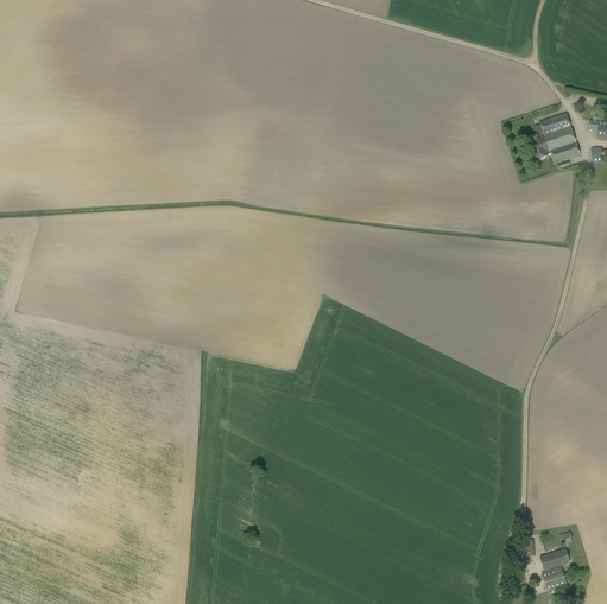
[(533,125),(536,132),(529,134),(536,157),(547,153),(547,152),(550,151),(554,160),(579,152),(564,110),(538,120),(539,124),(533,125)]
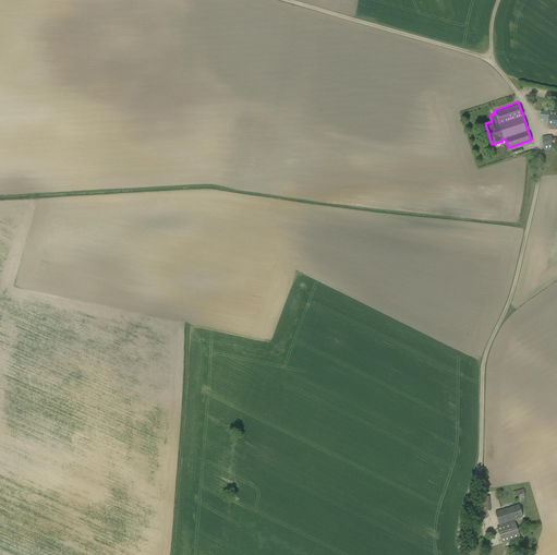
[(556,109),(540,108),(539,117),(547,118),(546,124),(556,124),(556,109)]
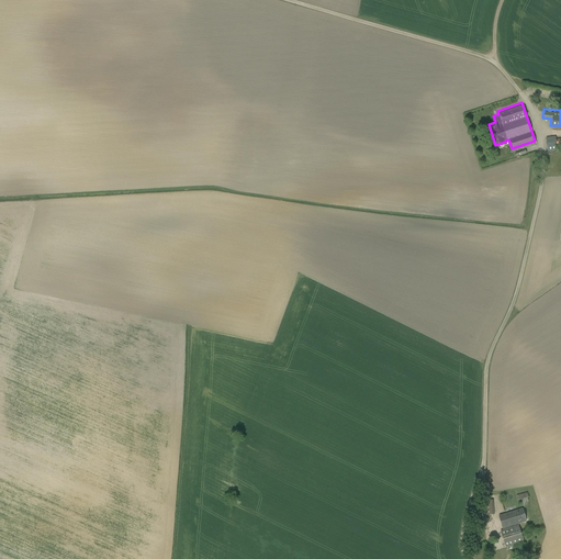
[(545,135),(547,148),(557,147),(556,144),(560,143),(560,135),(554,137),(554,134),(545,135)]
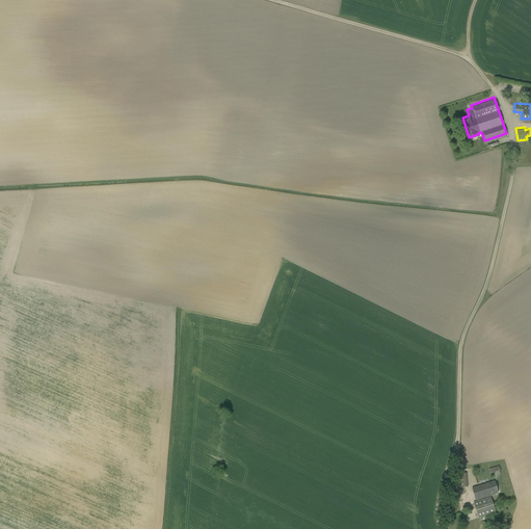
[(458,471),(459,484),(467,484),(467,473),(468,473),(468,470),(458,471)]
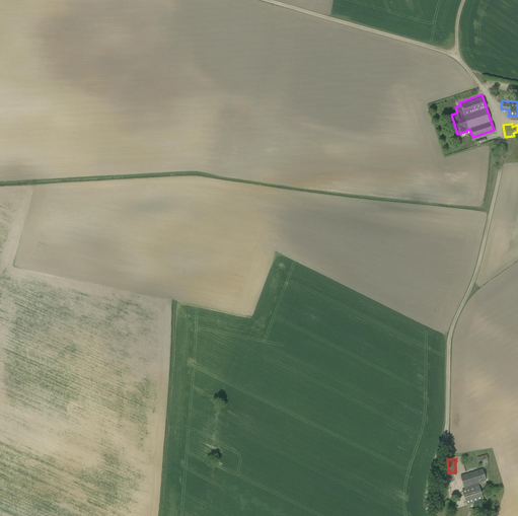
[(482,467),(459,473),(463,486),(485,478),(482,467)]
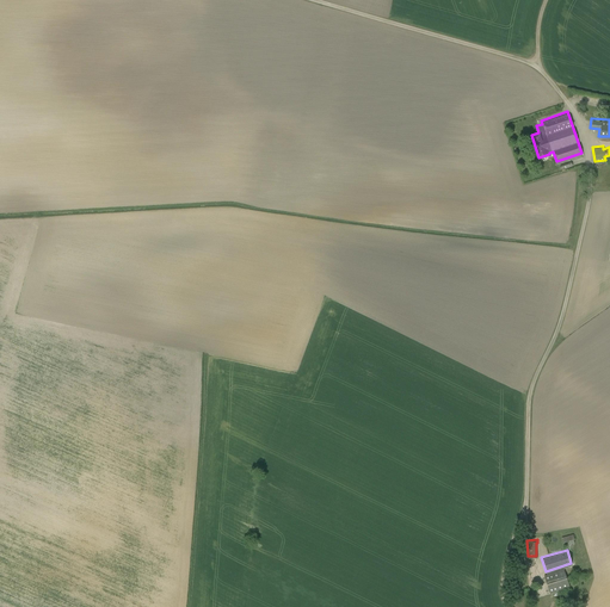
[(543,573),(549,592),(568,586),(562,567),(543,573)]
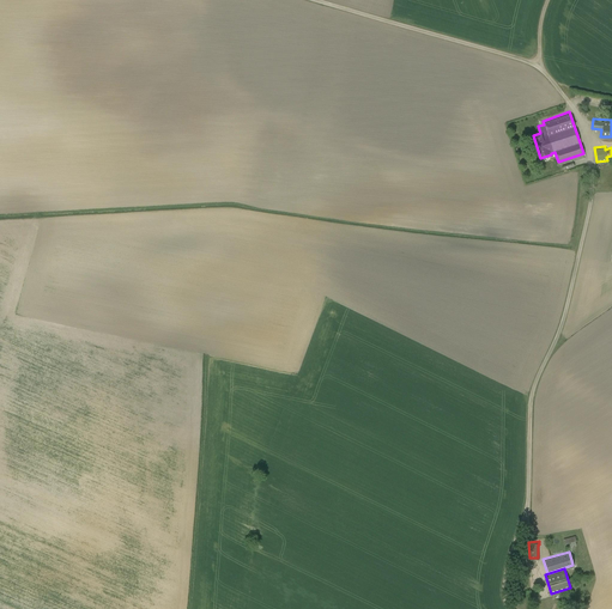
All buildings are outlined.
